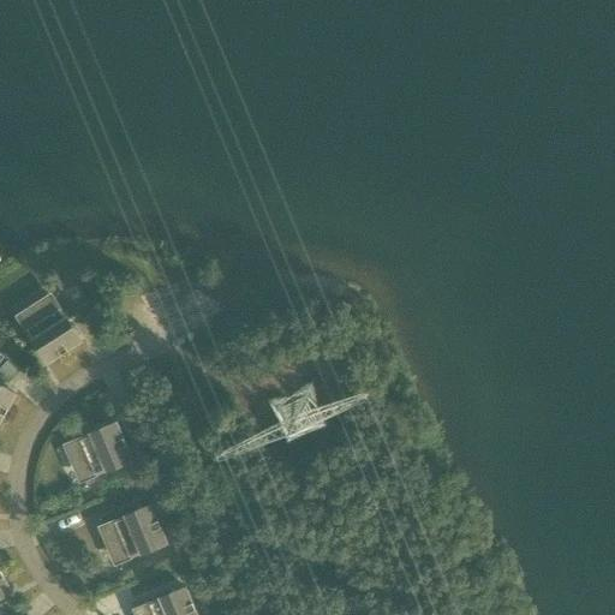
[(60,294),(59,293),(48,308),(31,318),(15,323),(15,324),(22,322),(48,364),(82,341),(55,300),(60,294)]
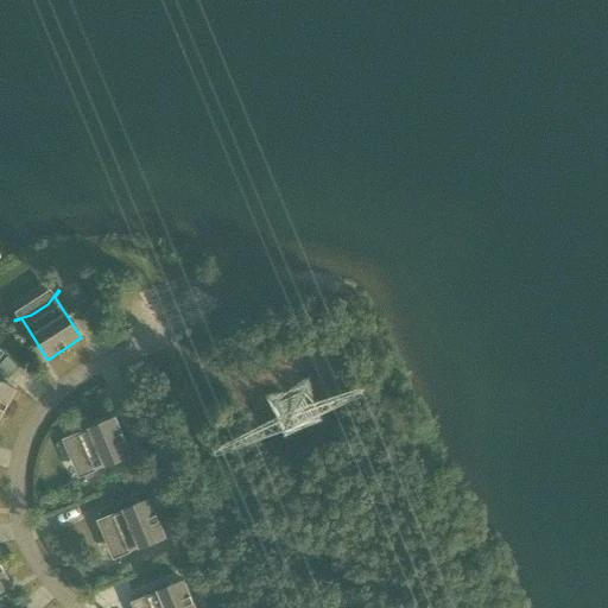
[(0,367),(8,375),(17,366),(7,356),(0,363),(0,367)]
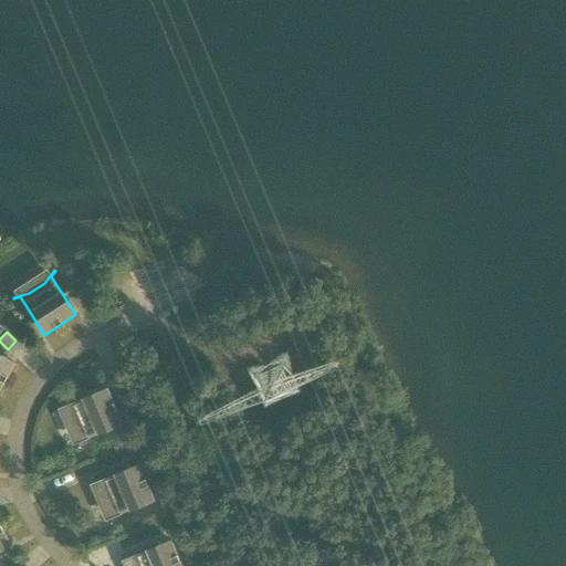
[(0,389),(16,364),(0,354),(0,389)]
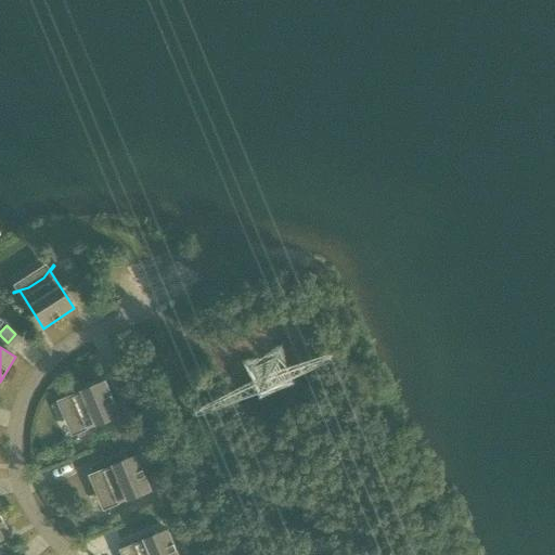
[(60,395),(60,396),(71,408),(77,424),(78,440),(79,440),(78,434),(119,416),(105,383),(64,400),(60,395)]
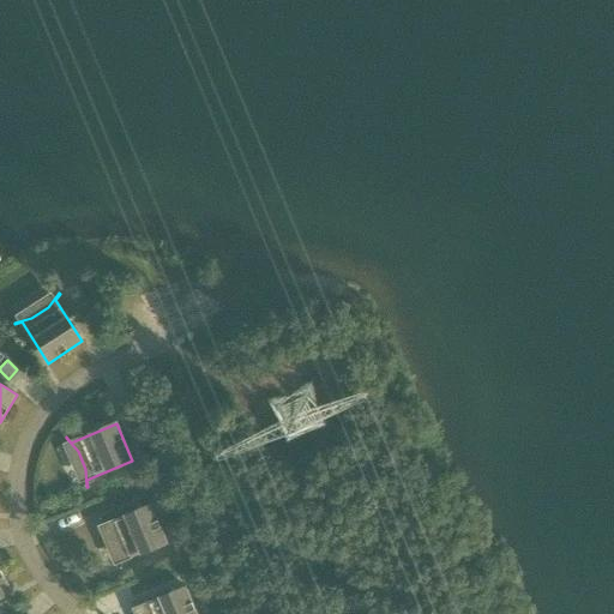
[(101,519),(100,519),(113,534),(120,552),(121,570),(122,570),(121,563),(167,543),(151,505),(106,524),(101,519)]
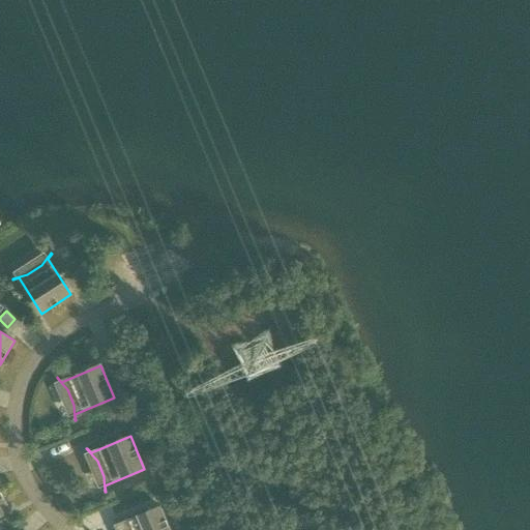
[(0,516),(10,511),(0,491),(0,516)]
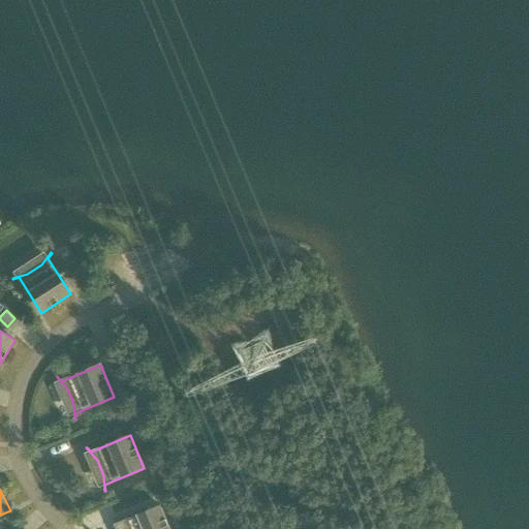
[(117,518),(116,519),(125,528),(169,528),(160,506),(121,523),(117,518)]
